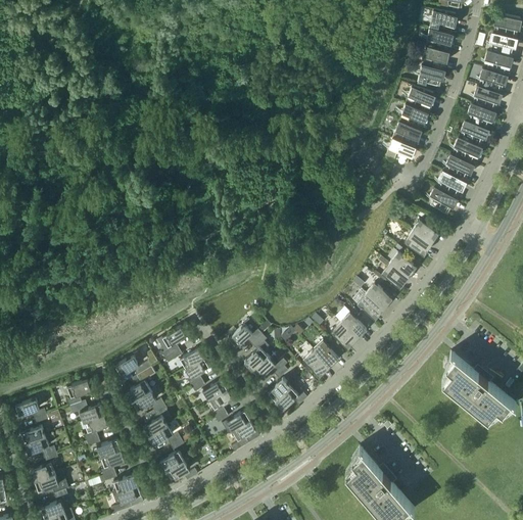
[(462,9),(463,0),(439,0),(438,6),(462,9)]
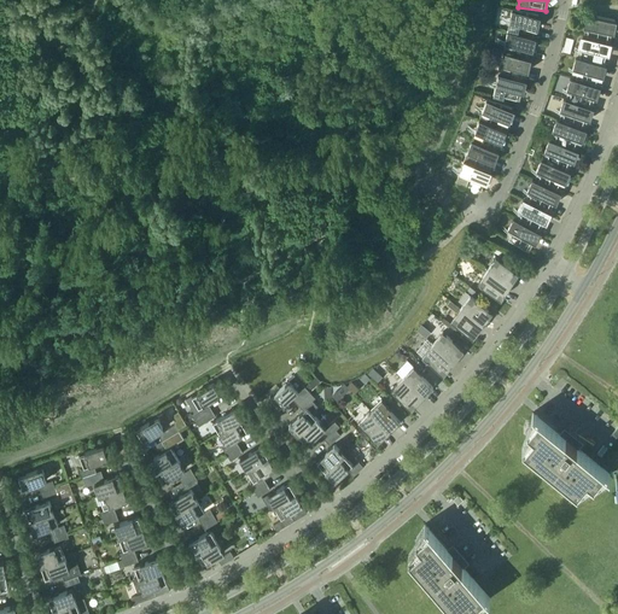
[(512,12),(507,34),(534,40),(538,18),(512,12)]
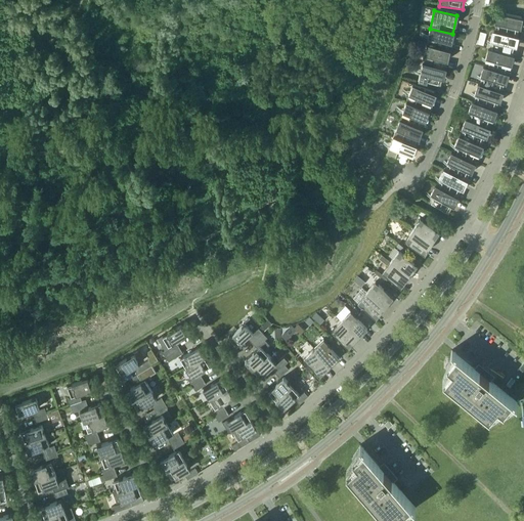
[(517,39),(519,30),(521,19),(498,15),(494,34),(517,39)]
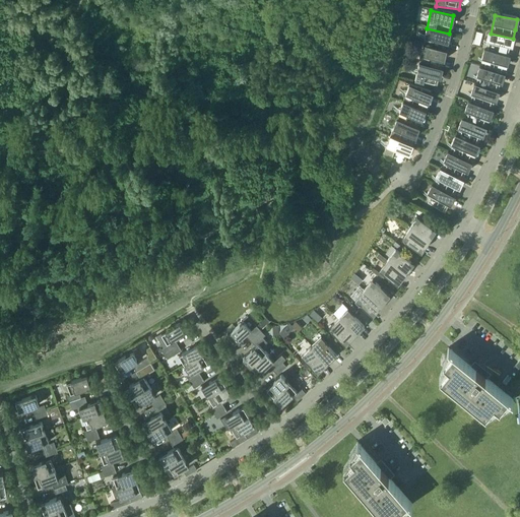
[(427,28),(423,47),(445,52),(449,34),(427,28)]
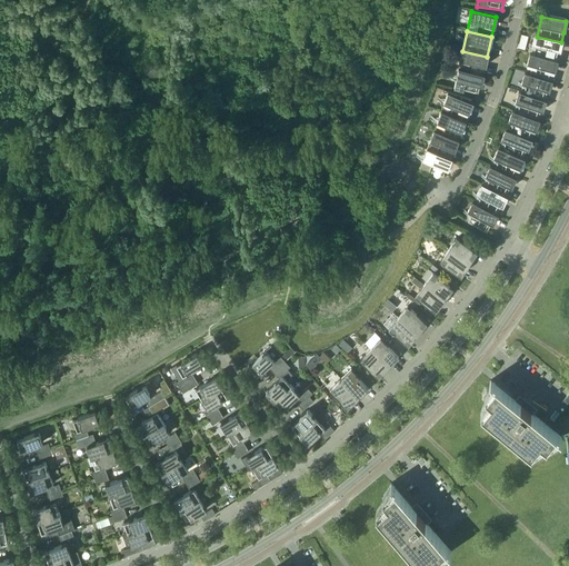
[(557,62),(561,42),(537,37),(532,56),(557,62)]
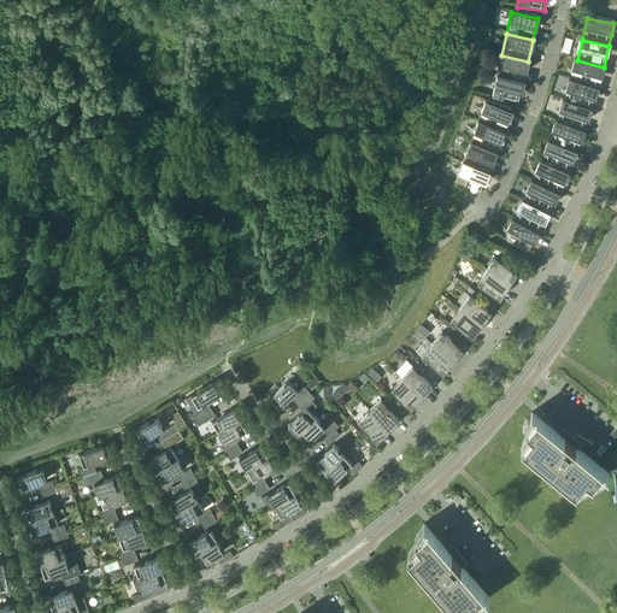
[(497,77),(523,82),(528,62),(501,56),(497,77)]
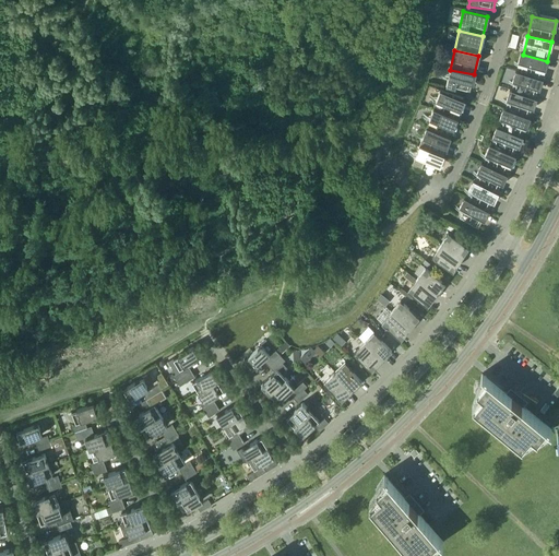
[(542,81),(547,61),(523,55),(518,74),(542,81)]
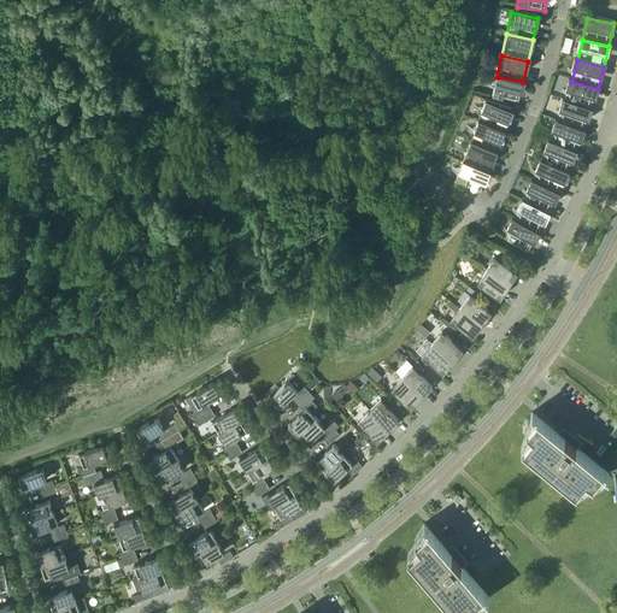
[(519,104),(521,95),(523,82),(497,77),(493,98),(519,104)]
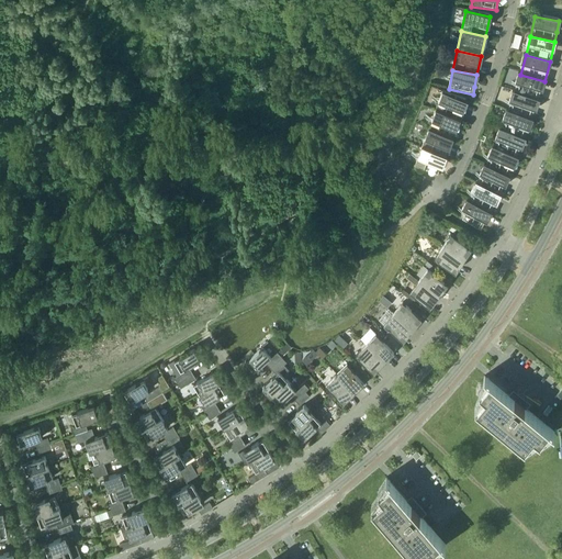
[(538,101),(544,81),(520,75),(515,93),(538,101)]
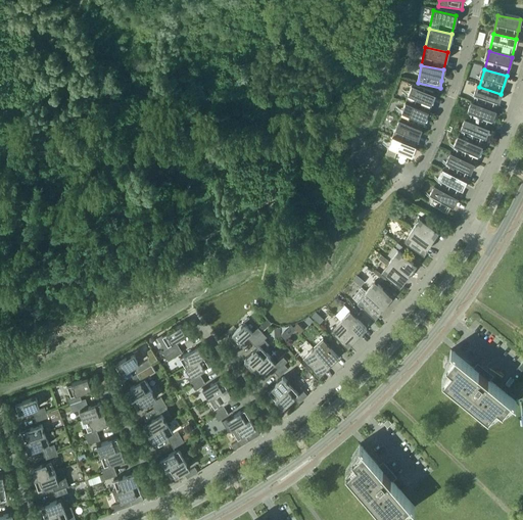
[(406,104),(427,111),(433,94),(412,87),(406,104)]
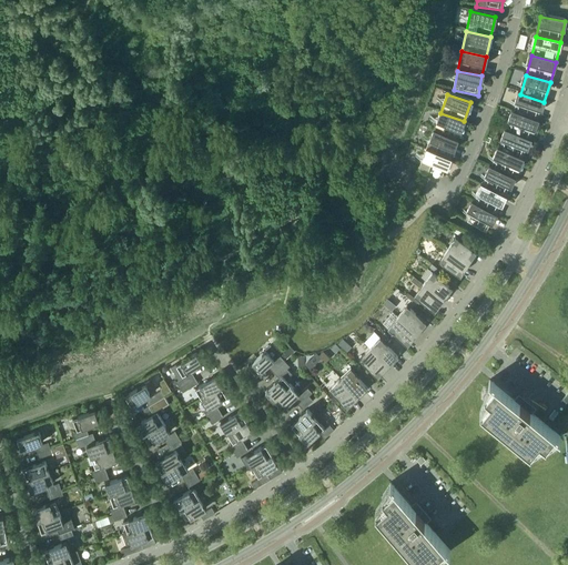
[(537,121),(544,102),(520,94),(514,113),(537,121)]
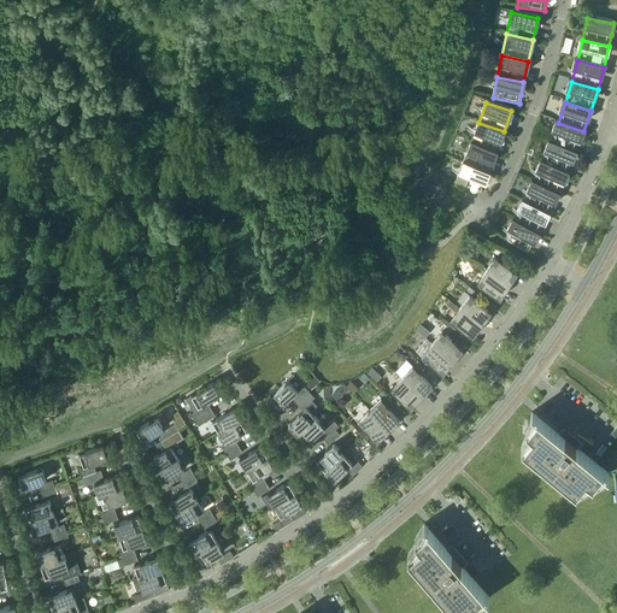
[(471,143),(497,153),(504,131),(479,123),(471,143)]
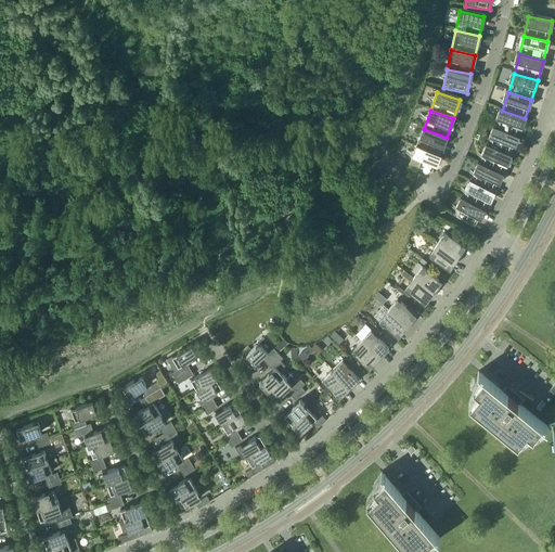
[(495,129),(518,138),(525,118),(502,111),(495,129)]
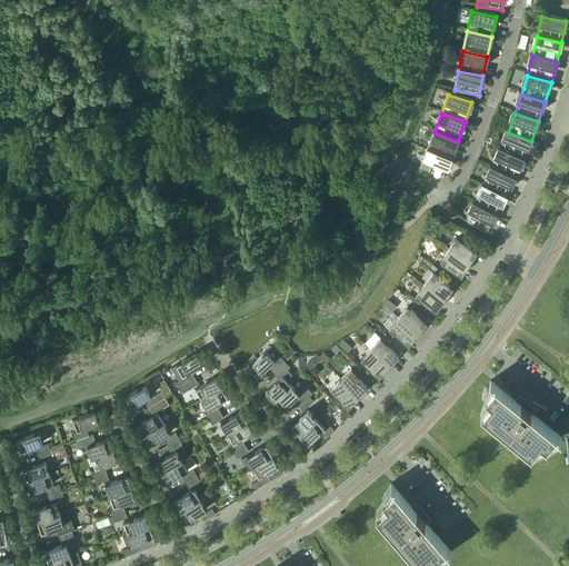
[(435,132),(427,151),(450,160),(458,141),(435,132)]
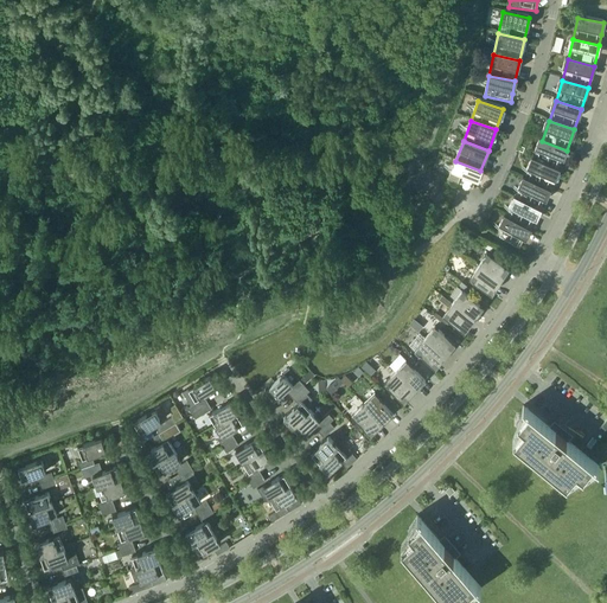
[(558,171),(562,161),(567,151),(542,141),(534,160),(558,171)]
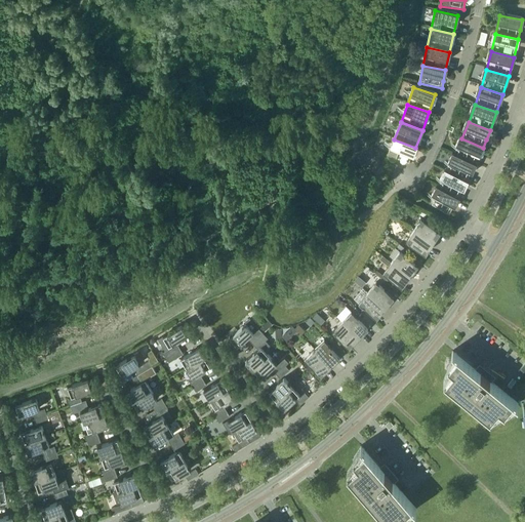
[(475,165),(483,148),(461,138),(454,156),(475,165)]
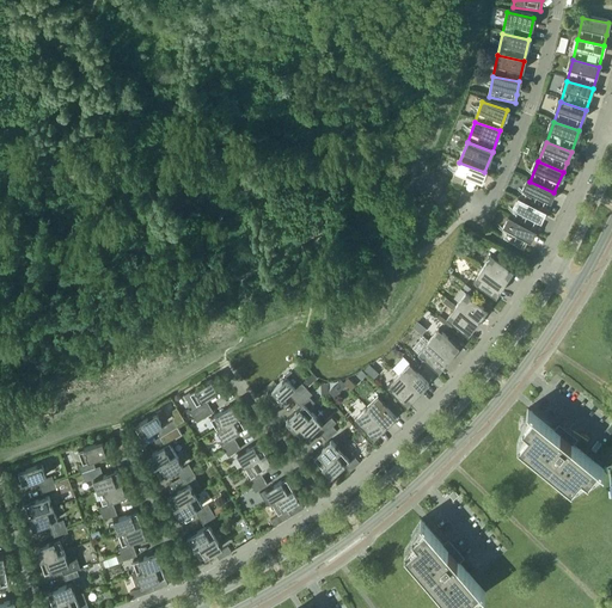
[(477,192),(484,172),(459,163),(452,183),(477,192)]
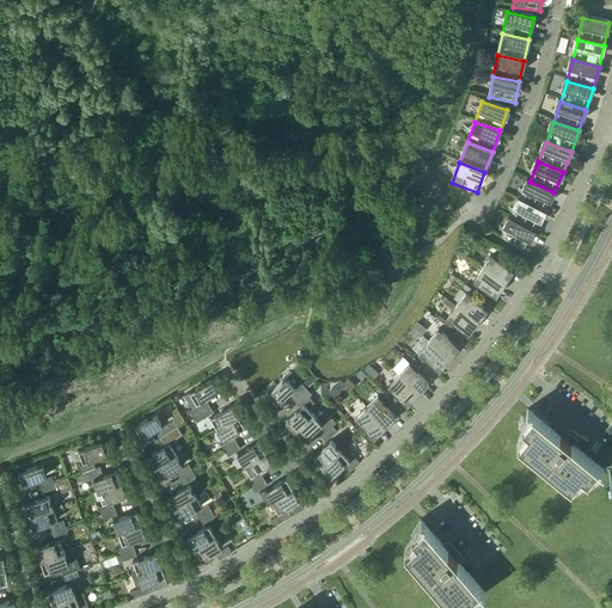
[(545,213),(554,192),(530,182),(520,201),(545,213)]
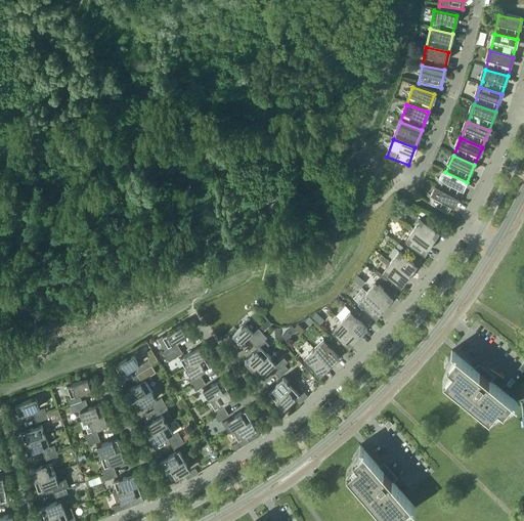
[(445,172),(437,188),(457,200),(467,182),(445,172)]
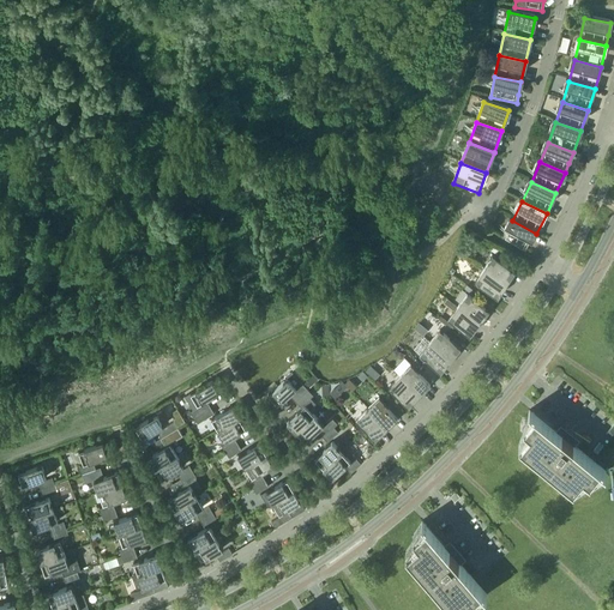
[(525,253),(530,243),(536,234),(512,221),(501,240),(525,253)]
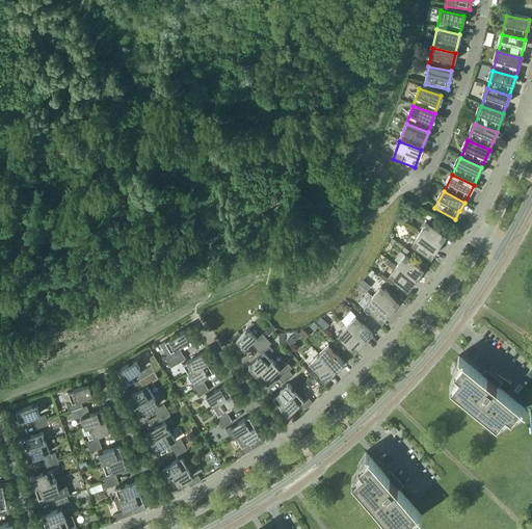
[(426,223),(419,235),(440,248),(447,236),(426,223)]
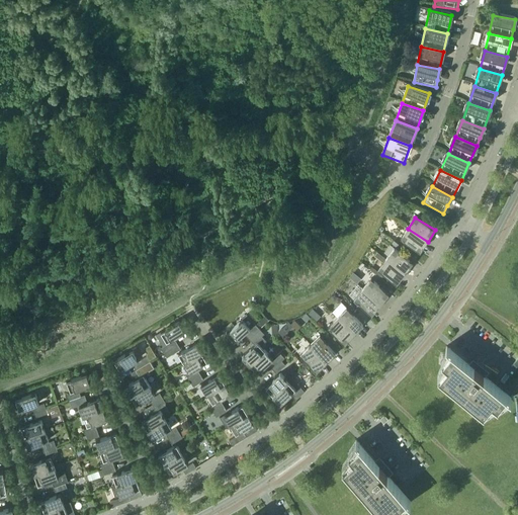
[(408,229),(401,240),(420,253),(428,242),(408,229)]
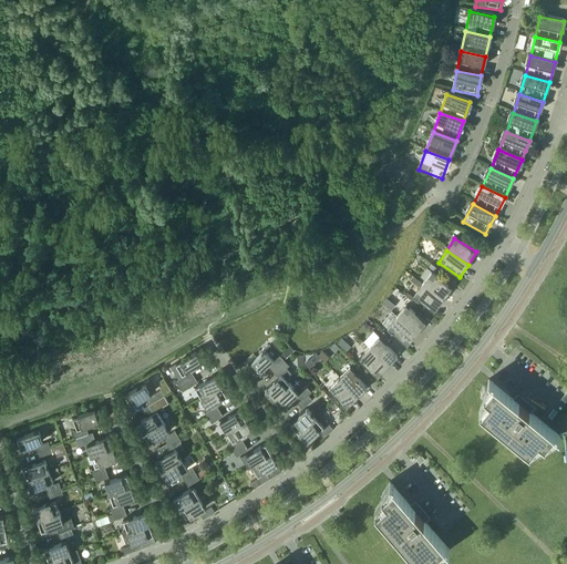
[(432,274),(423,285),(443,300),(452,288),(432,274)]
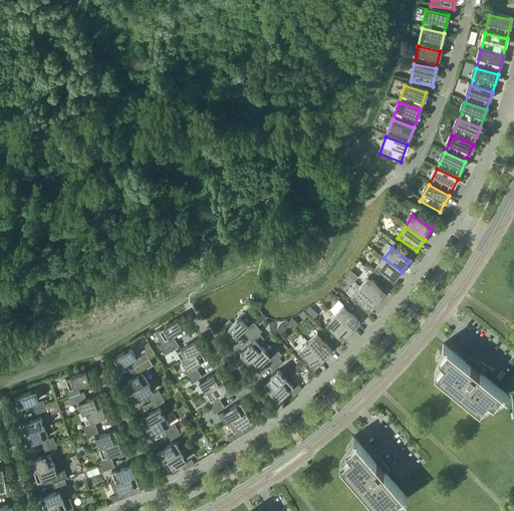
[(394,283),(402,272),(383,258),(375,269),(394,283)]
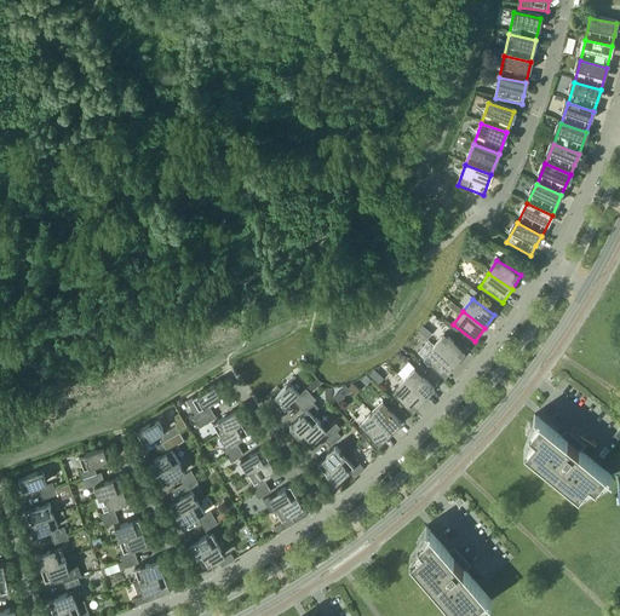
[(445,335),(434,347),(455,366),(466,353),(445,335)]
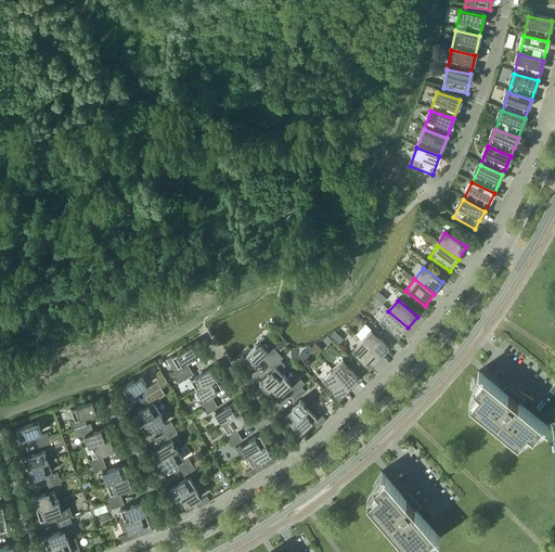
[(399,338),(408,328),(388,311),(379,323),(399,338)]
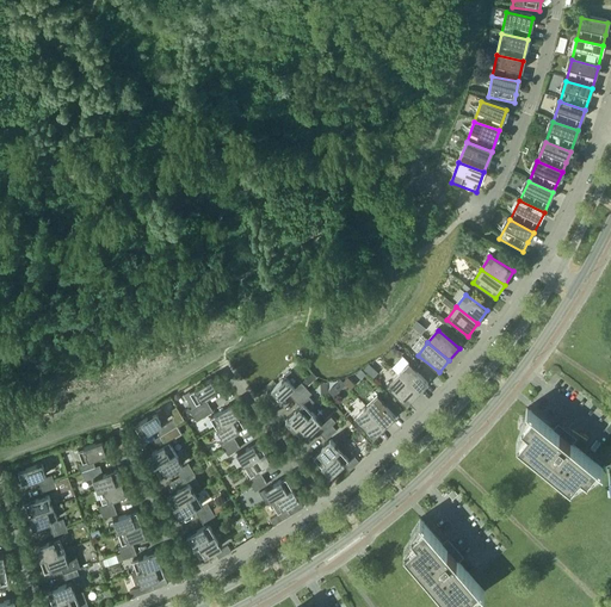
[(409,365),(397,377),(418,395),(429,384),(409,365)]
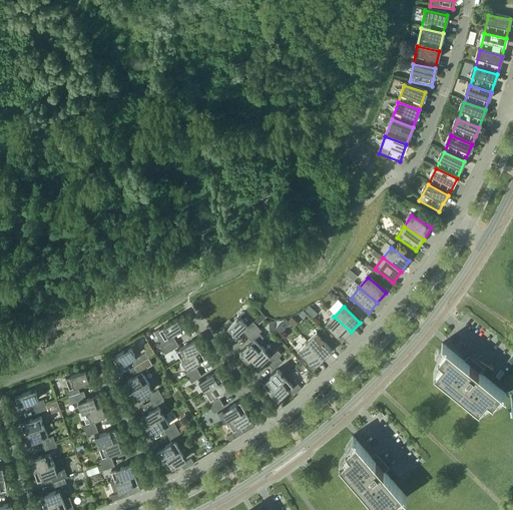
[(240,319),(240,318),(224,332),(232,341),(238,335),(239,337),(243,333),(247,338),(268,320),(263,315),(252,323),(244,315),(240,319)]
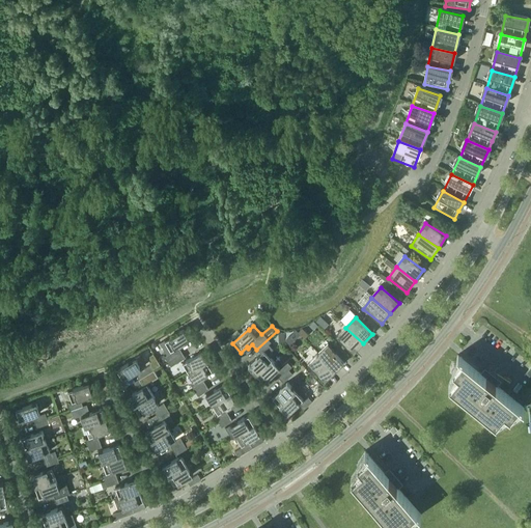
[(354,354),(363,343),(345,328),(336,337),(354,354)]
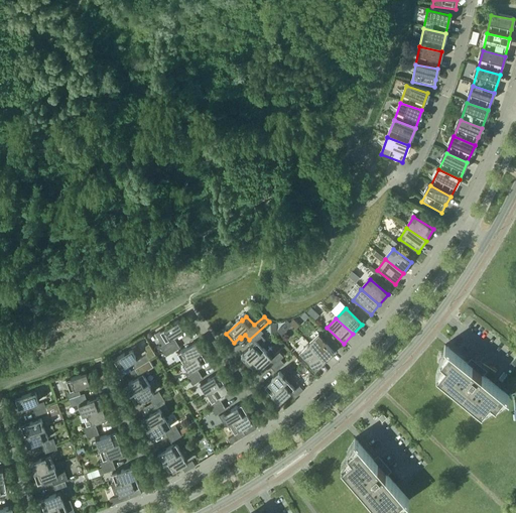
[(160,333),(166,343),(184,332),(178,322),(160,333)]
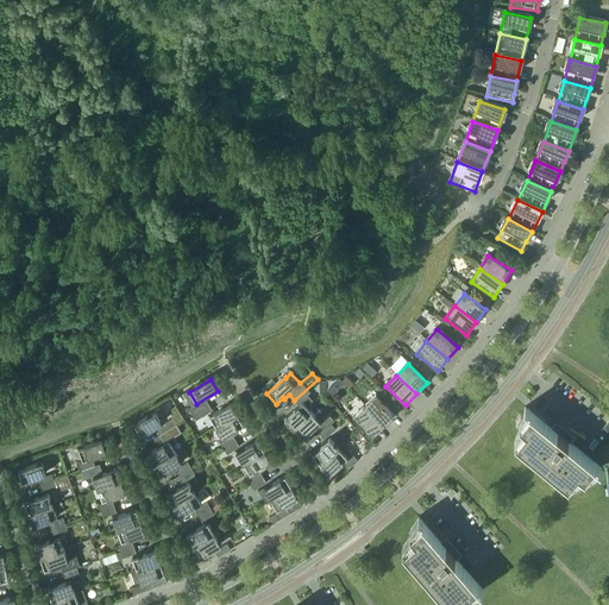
[(333,397),(345,385),(341,382),(340,380),(327,392),(333,397)]
